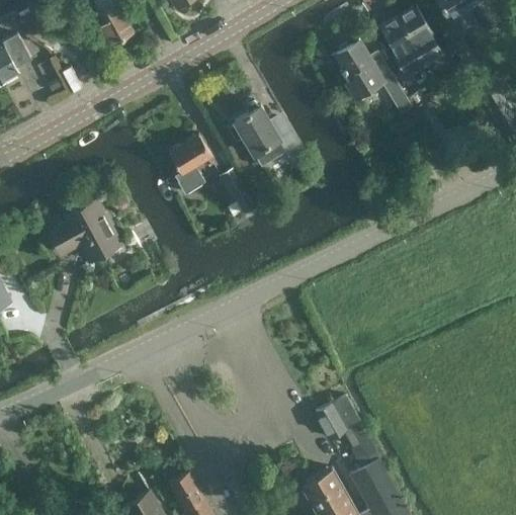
[(101,13),(96,16),(112,47),(137,33),(120,3),(119,4),(117,0),(98,0),(95,2),(101,13)]
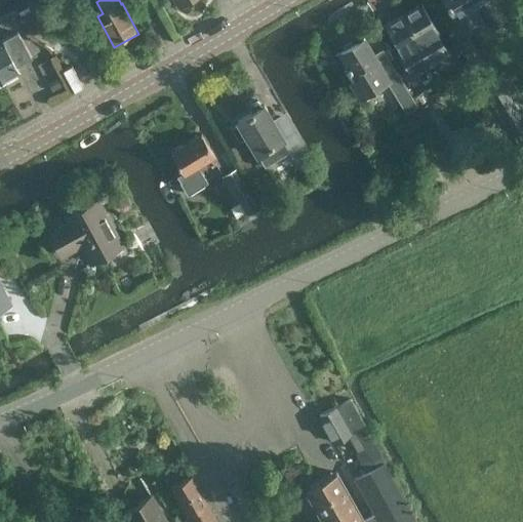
[(175,0),(182,9),(195,1),(196,0),(175,0)]
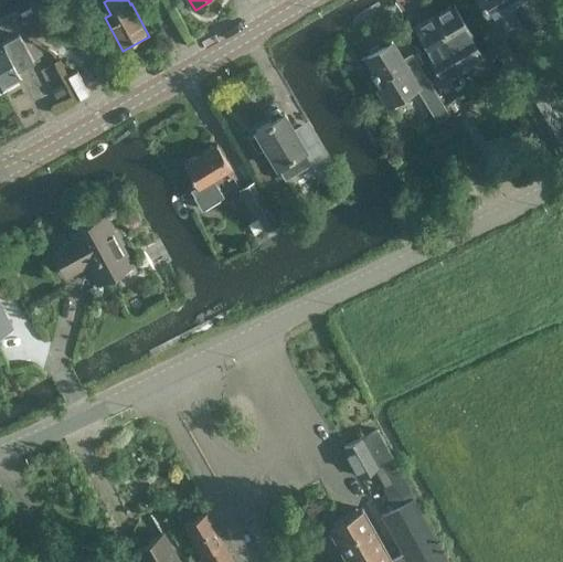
[(479,0),(480,1),(492,21),(513,9),(530,34),(548,24),(533,1),(532,0),(479,0)]
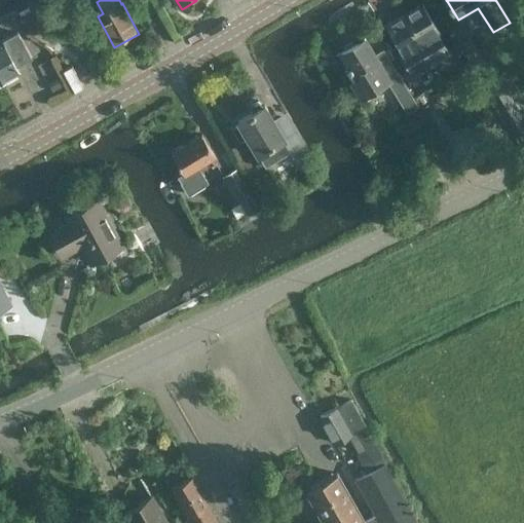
[(440,36),(440,35),(423,5),(406,16),(436,67),(452,57),(440,36)]
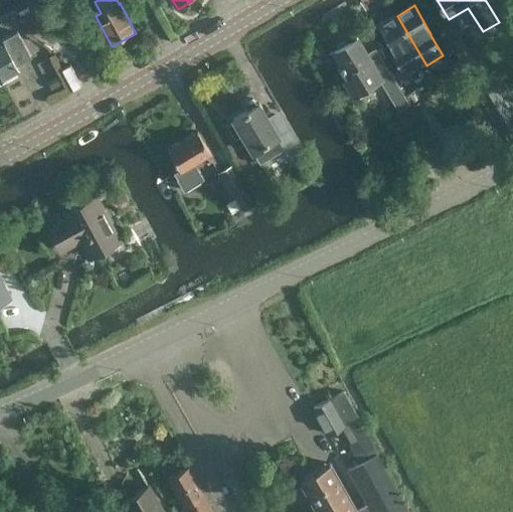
[(32,35),(40,30),(29,13),(21,18),(32,35)]
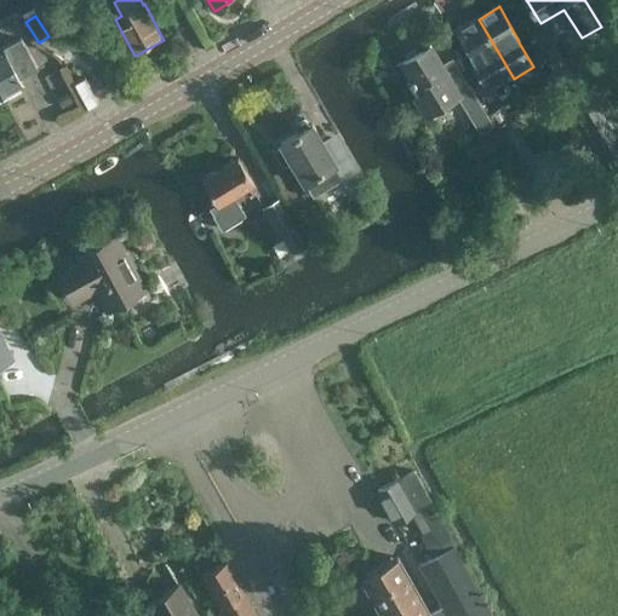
[(514,79),(479,19),(458,32),(478,67),(476,68),(491,92),(514,79)]
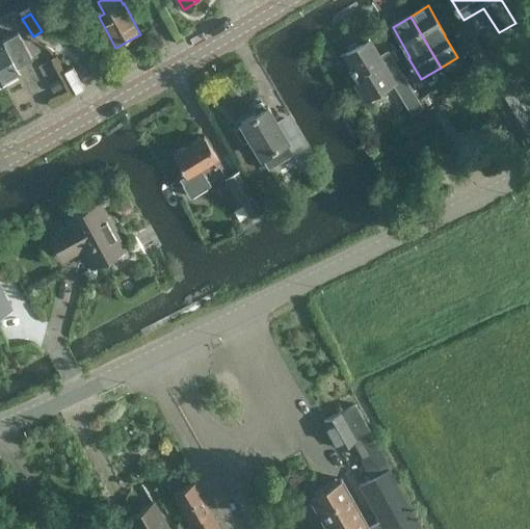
[(22,75),(19,70),(34,61),(20,35),(0,46),(0,76),(4,84),(22,75)]
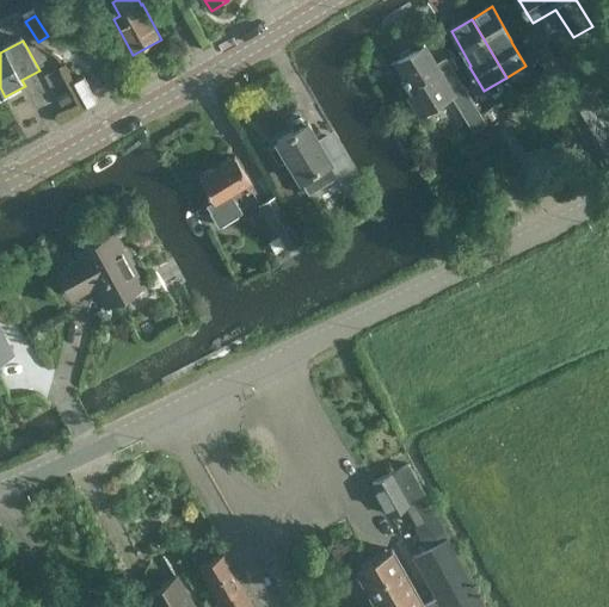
[(423,117),(453,99),(475,135),(490,128),(454,69),(443,76),(424,47),(412,54),(411,51),(400,59),(403,61),(399,63),(418,94),(411,98),(423,117)]
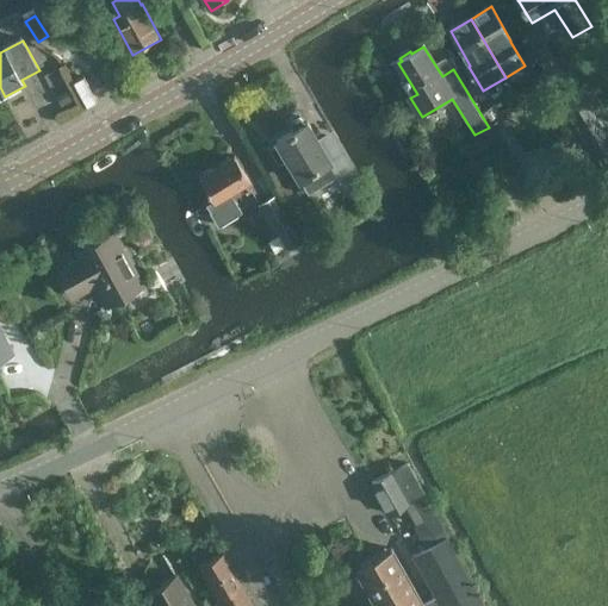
[(99,105),(90,88),(86,80),(75,86),(88,111),(99,105)]
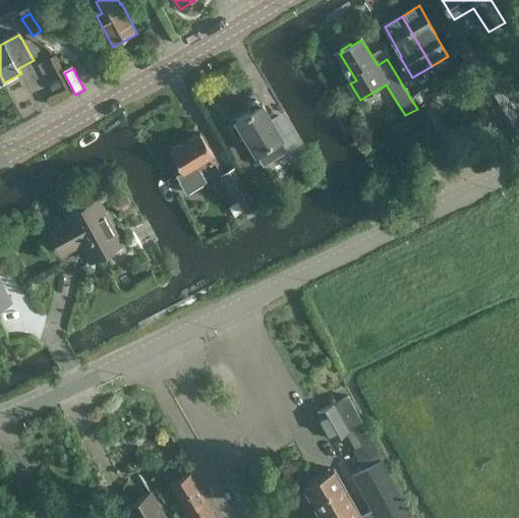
[(433,96),(431,101),(435,104),(440,105),(444,103),(445,98),(442,94),(437,93),(433,96)]
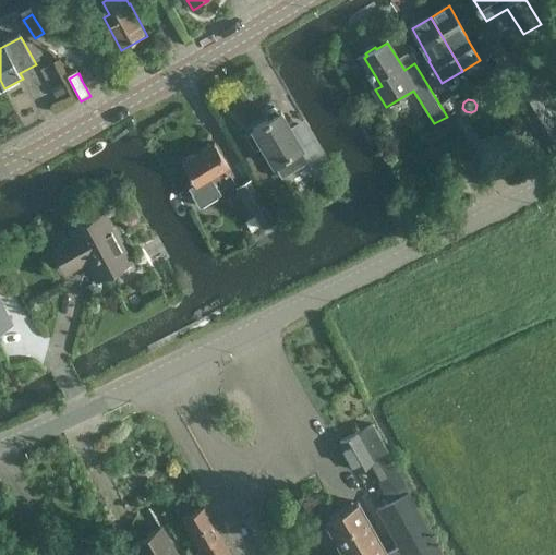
[(255,133),(250,140),(257,152),(265,149),(277,169),(283,180),(310,164),(314,172),(329,163),(330,163),(309,127),(295,134),(292,129),(283,113),(282,115),(277,110),(268,115),(269,122),(254,131),(255,133)]
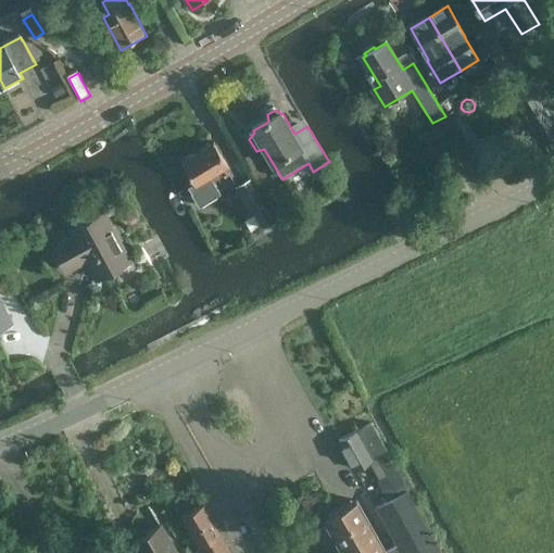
[(224,178),(234,173),(216,143),(184,163),(196,185),(189,189),(193,196),(192,197),(201,210),(219,199),(218,198),(223,196),(213,179),(221,175),(224,178)]
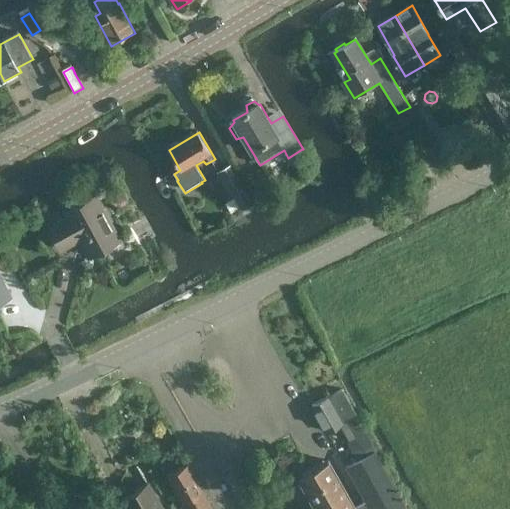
[(218,175),(232,199),(234,197),(244,214),(256,206),(233,166),(218,175)]
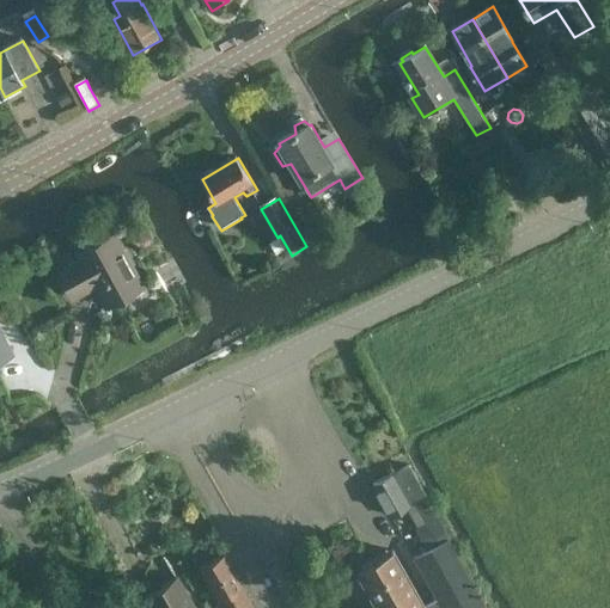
[(108,309),(128,299),(127,296),(144,287),(145,289),(146,289),(116,234),(78,255),(80,260),(75,263),(72,256),(56,265),(75,301),(97,289),(108,309)]
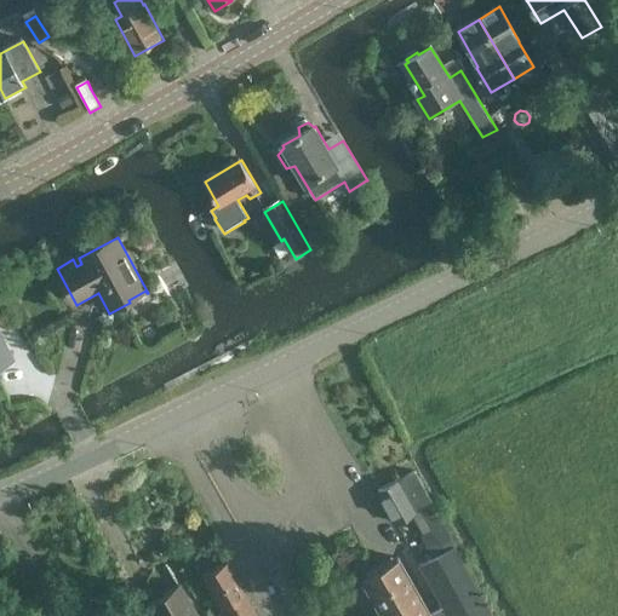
[(0,368),(15,361),(0,335),(0,368)]
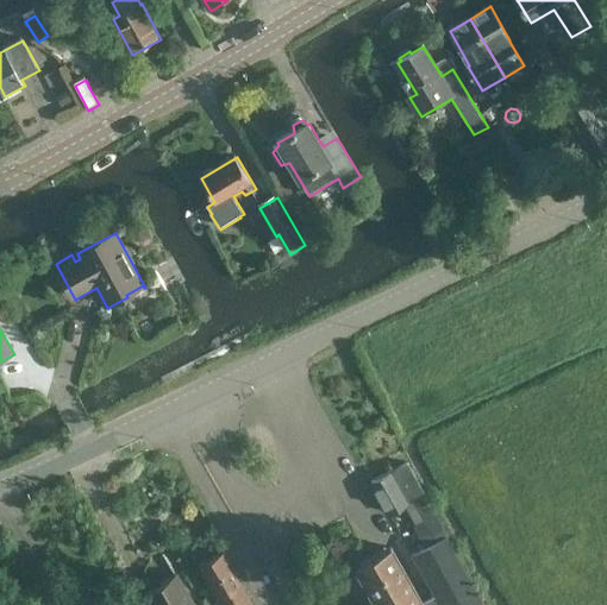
[(414,525),(427,548),(450,536),(410,465),(393,473),(373,485),(390,517),(415,504),(425,520),(414,525)]
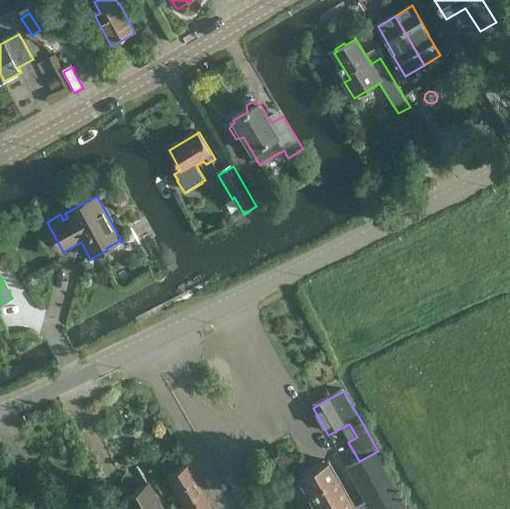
[(410,508),(378,451),(359,461),(347,468),(367,503),(359,508),(410,508)]
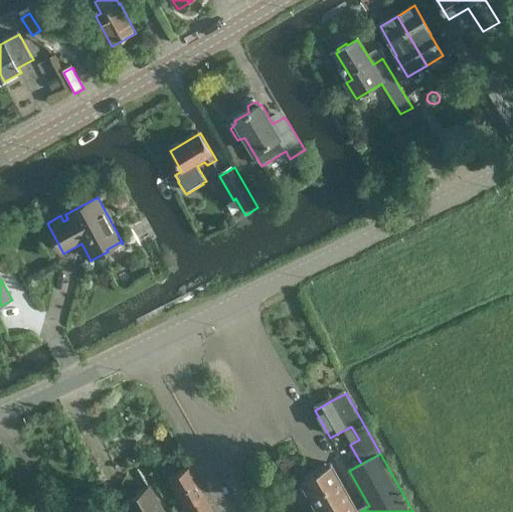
[(358,511),(358,510),(333,465),(302,482),(318,511),(358,511)]
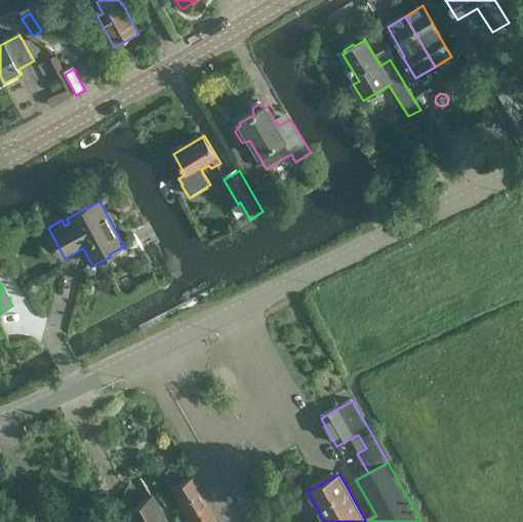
[(218,521),(193,478),(173,489),(192,521),(218,521)]
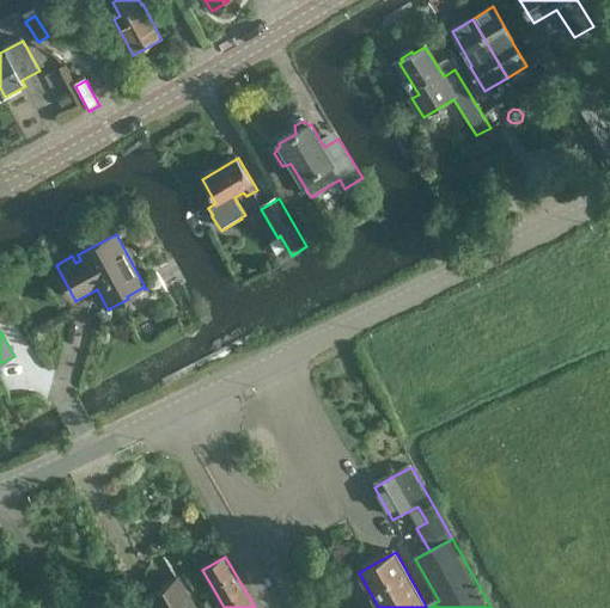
[(194,607),(178,581),(151,597),(156,607),(194,607)]
